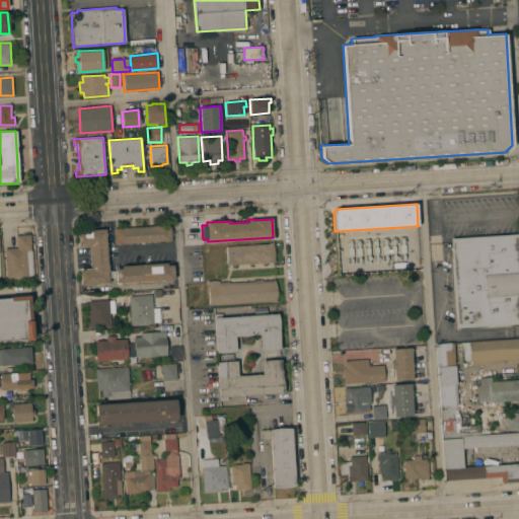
[(170,225),(171,240),(144,242),(144,243),(142,243),(142,242),(115,244),(114,228),(170,225)]
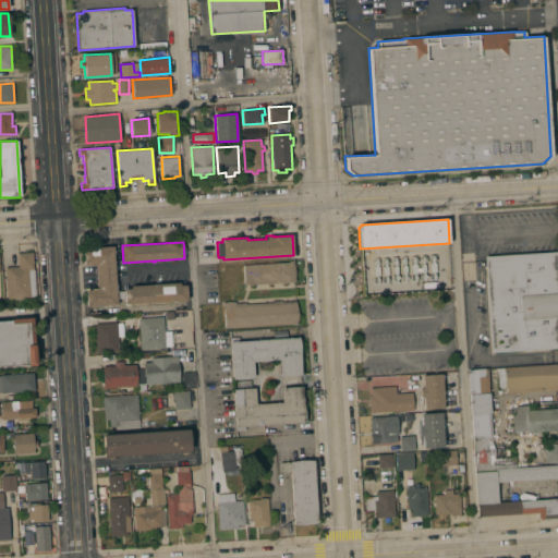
[(117,304),(86,306),(85,290),(91,290),(91,289),(98,288),(96,265),(89,265),(89,264),(84,265),(83,247),(113,246),(117,304)]
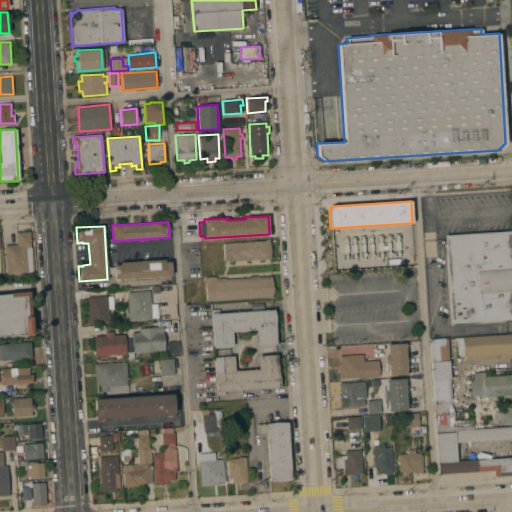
[(4,245),(17,244),(16,232),(30,231),(31,247),(33,272),(6,274),(4,245)]
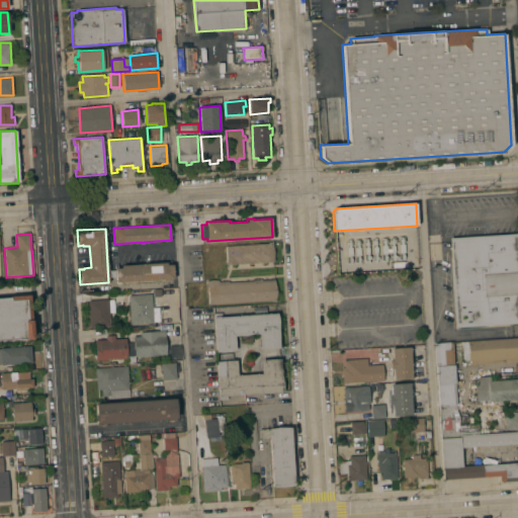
[(517,251),(517,323),(455,328),(449,238),(517,234),(517,251)]
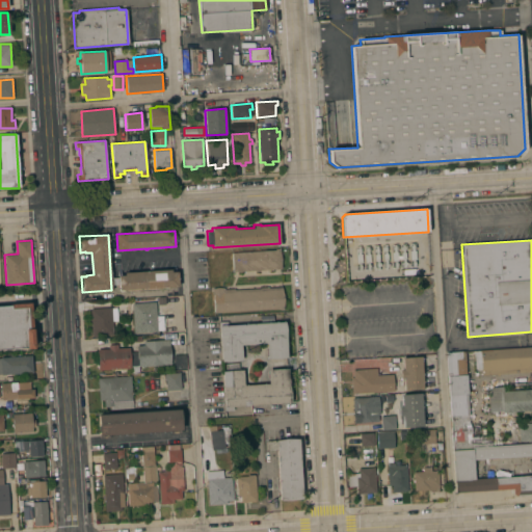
[(273,269),(273,270),(269,270),(269,269),(260,270),(260,271),(257,271),(256,270),(242,271),(242,272),(238,272),(238,271),(234,271),(232,253),(275,249),(275,248),(280,248),(282,258),(281,268),(273,269)]
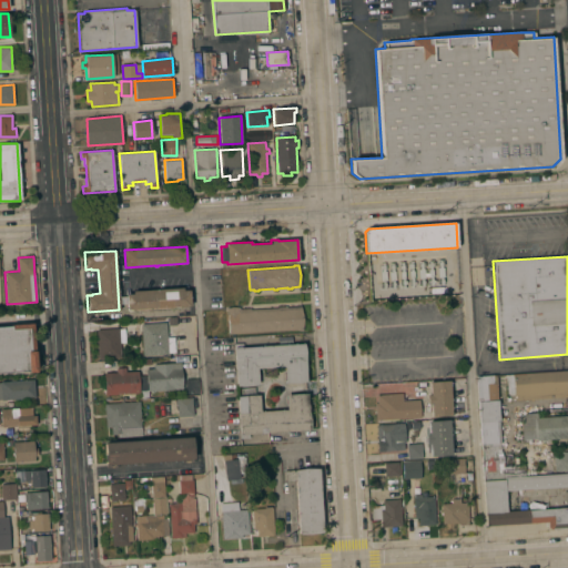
[(128,310),(127,303),(120,304),(120,296),(127,296),(127,294),(132,294),(132,291),(183,287),(183,291),(190,290),(191,305),(128,310)]
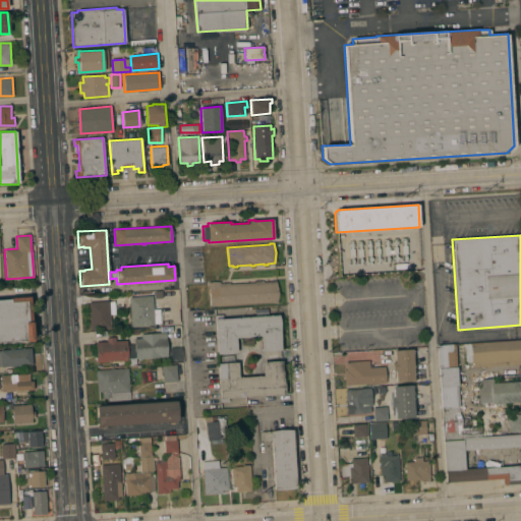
[(219,282),(220,284),(230,283),(230,284),(254,282),(254,281),(263,281),(263,282),(276,281),(278,303),(273,303),(273,301),(211,306),(210,289),(209,289),(208,283),(219,282)]
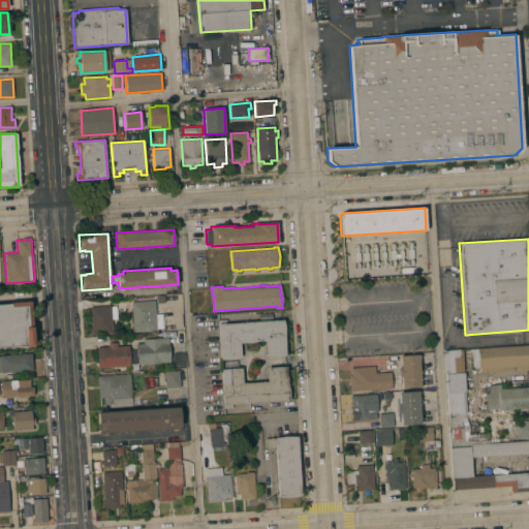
[(131,302),(155,300),(156,314),(161,314),(161,311),(174,310),(175,331),(162,331),(161,328),(156,329),(156,331),(133,332),(131,302)]
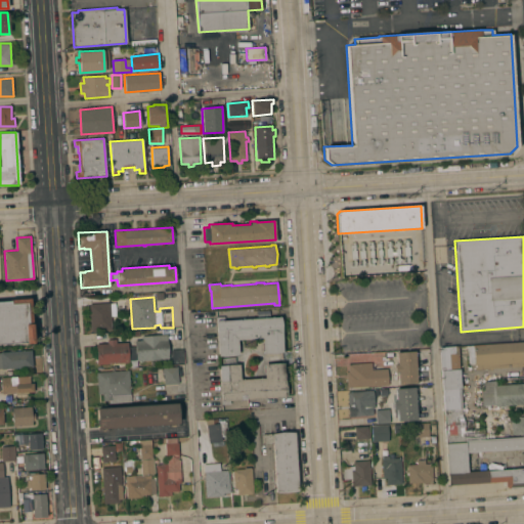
[(0,300),(30,298),(33,343),(26,343),(26,341),(0,343),(0,300)]
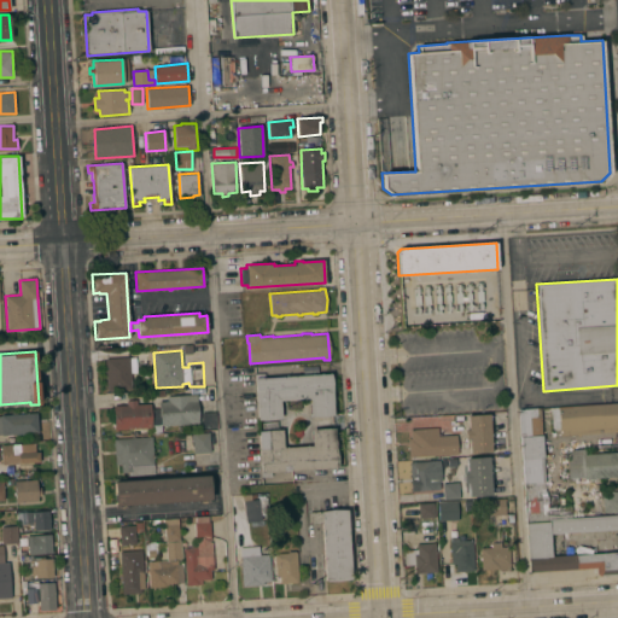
[(129,356),(129,357),(135,357),(136,372),(130,373),(132,389),(108,390),(105,359),(129,356)]
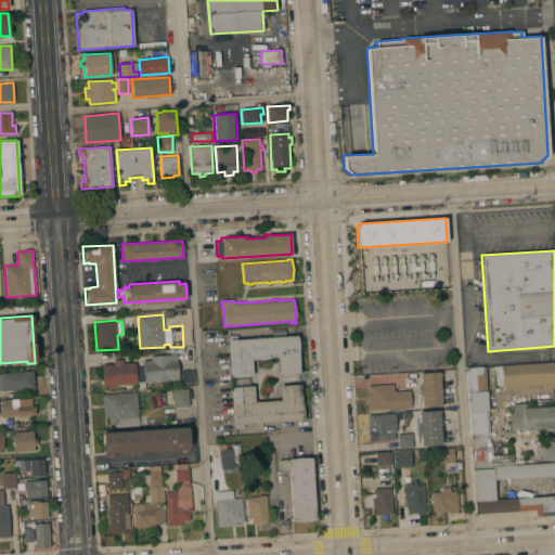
[(297,335),(299,373),(278,374),(276,358),(269,359),(270,368),(259,368),(259,359),(252,360),(252,375),(231,377),(229,339),(297,335)]
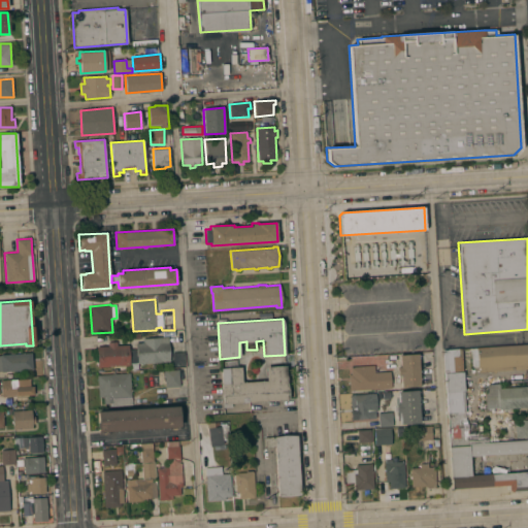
[(138,368),(130,369),(130,365),(97,367),(96,347),(107,345),(107,342),(117,341),(117,345),(129,344),(129,350),(136,349),(135,342),(142,342),(142,338),(168,337),(170,362),(138,363),(138,368)]
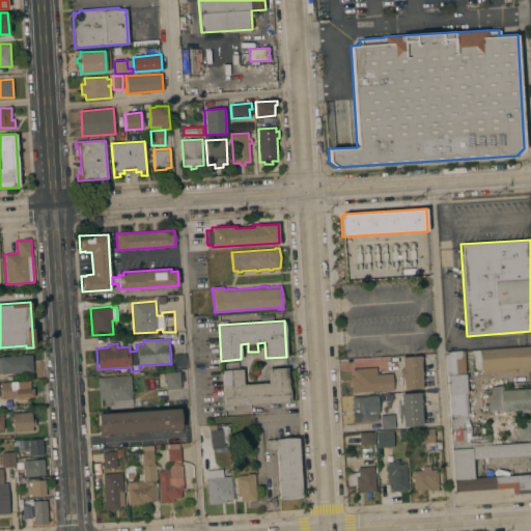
[(530,346),(530,370),(480,374),(479,351),(530,346)]
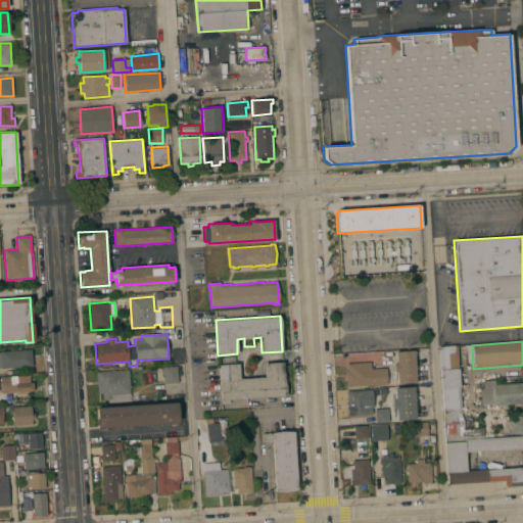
[(440,347),(457,346),(458,366),(441,367),(440,347)]
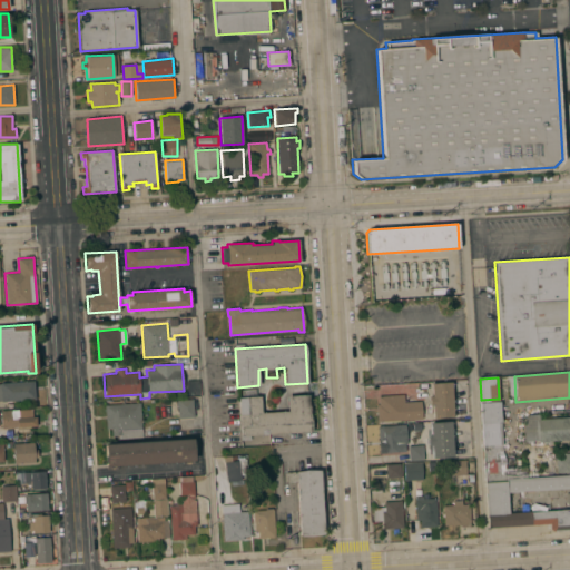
[(35,399),(0,402),(0,382),(33,381),(35,399)]
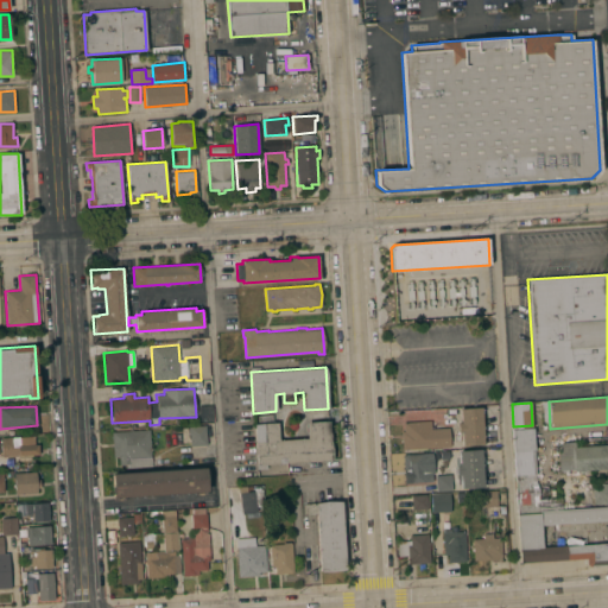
[(483,445),(462,447),(461,432),(457,432),(456,423),(461,423),(460,409),(481,407),(483,445)]
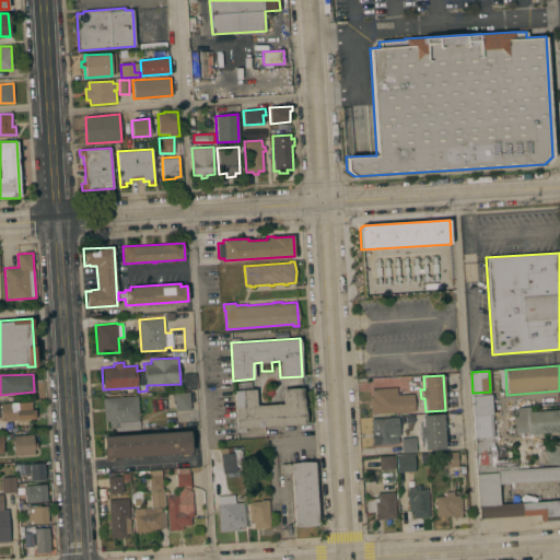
[(282,404),(282,389),(303,387),(305,423),(245,428),(245,432),(236,432),(234,391),(255,389),(256,406),(282,404)]
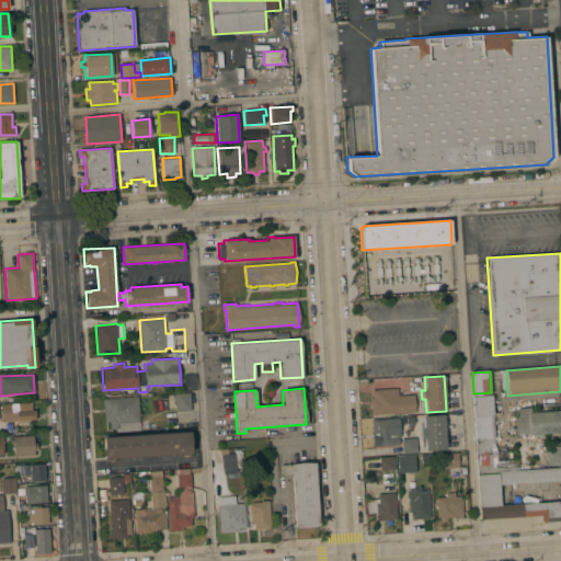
[(398,396),(414,395),(415,412),(371,415),(370,398),(373,398),(373,390),(397,388),(397,389),(398,396)]
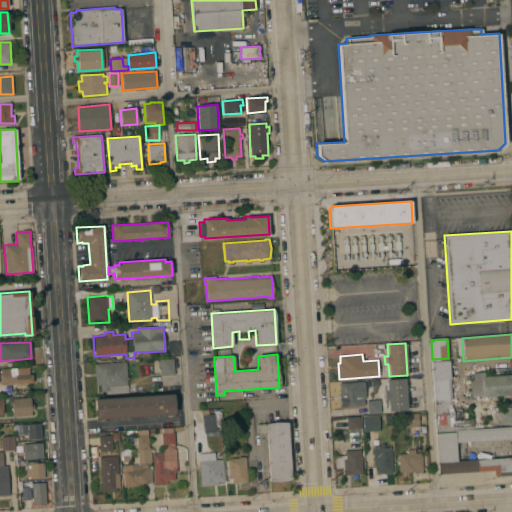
[(173,358),(175,375),(160,376),(159,359),(173,358)]
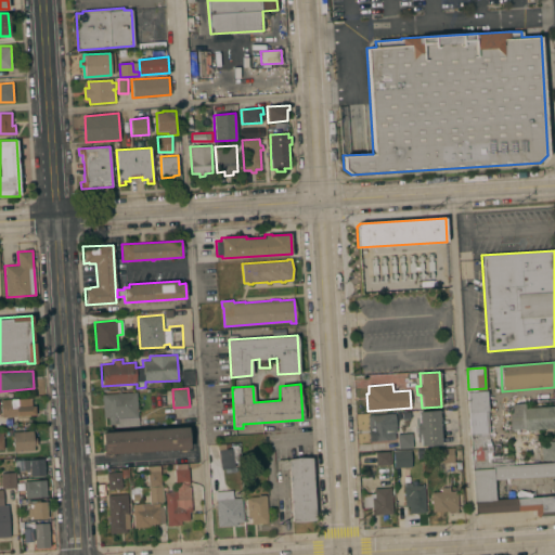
[(468,392),(487,390),(489,435),(472,436),(468,392)]
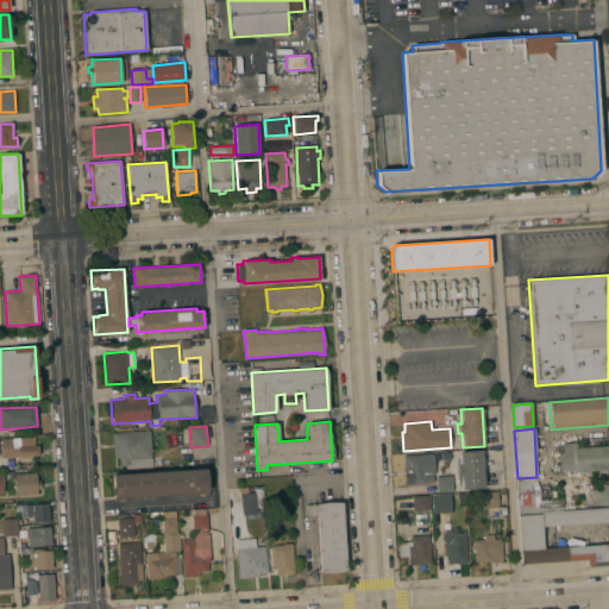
[(152,468),(127,469),(127,465),(115,466),(113,432),(150,429),(152,468)]
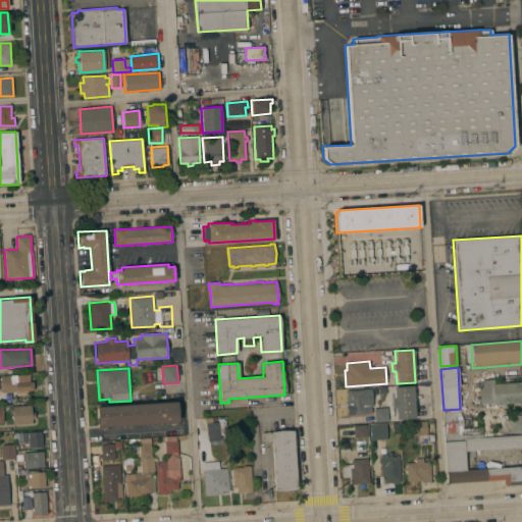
[(1,393),(0,376),(29,374),(30,381),(33,381),(34,390),(3,393),(1,393)]
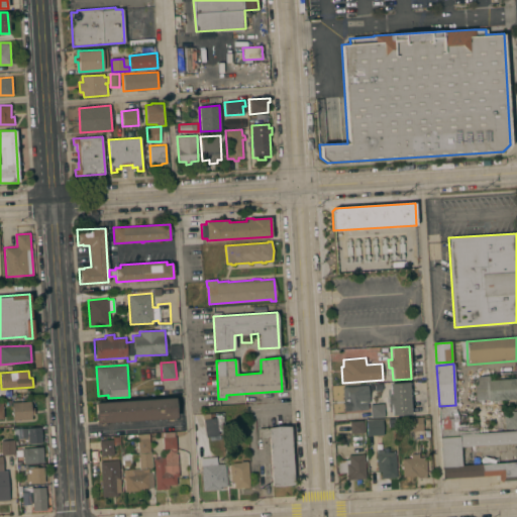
[(489,380),(516,378),(516,399),(489,401),(489,399),(476,399),(475,383),(475,381),(477,379),(478,377),(480,376),(483,376),(489,376),(489,380)]
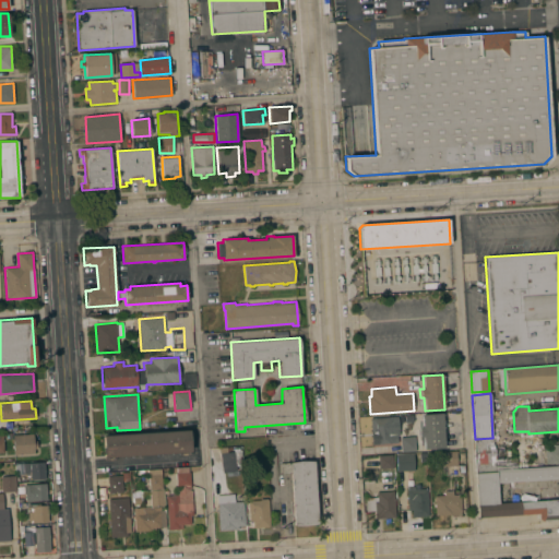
[(444,448),(424,449),(423,437),(419,437),(418,428),(423,428),(421,414),(442,413),(444,448)]
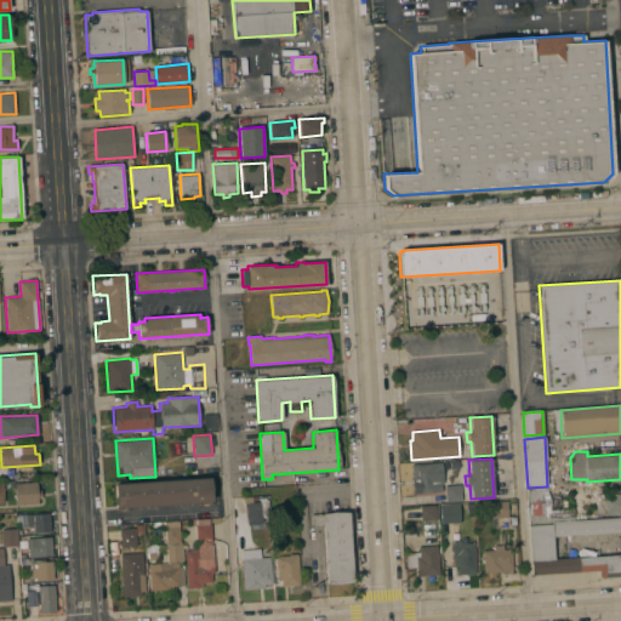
[(442,462),(443,484),(442,484),(442,493),(412,494),(411,465),(437,463),(442,462)]
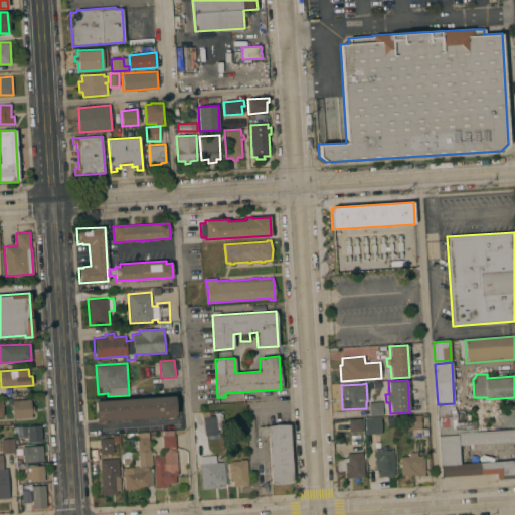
[(174,396),(175,416),(96,421),(95,401),(174,396)]
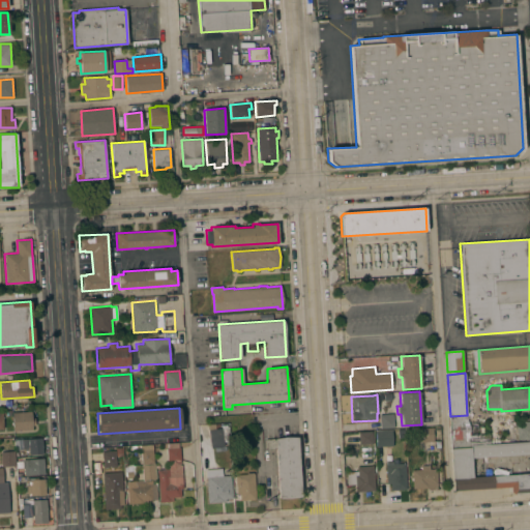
[(31,411),(32,418),(34,418),(35,425),(32,425),(32,430),(12,431),(12,412),(31,411)]
